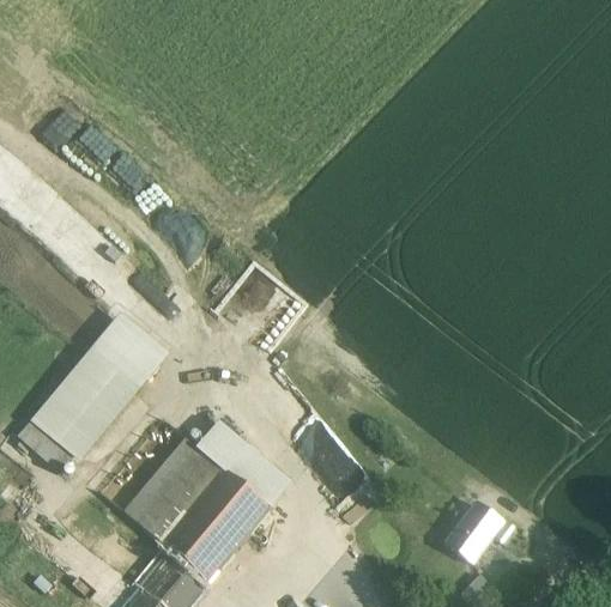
[(157,352),(116,317),(89,350),(129,384),(157,352)]
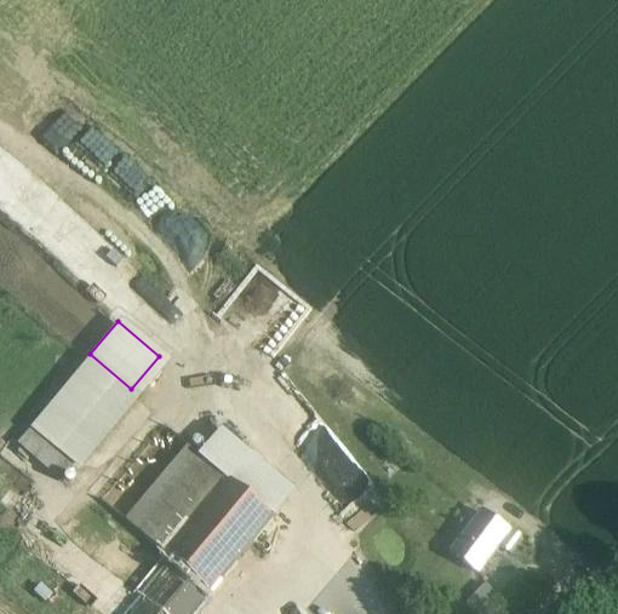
[(90,354),(17,439),(59,475),(131,389),(90,354)]
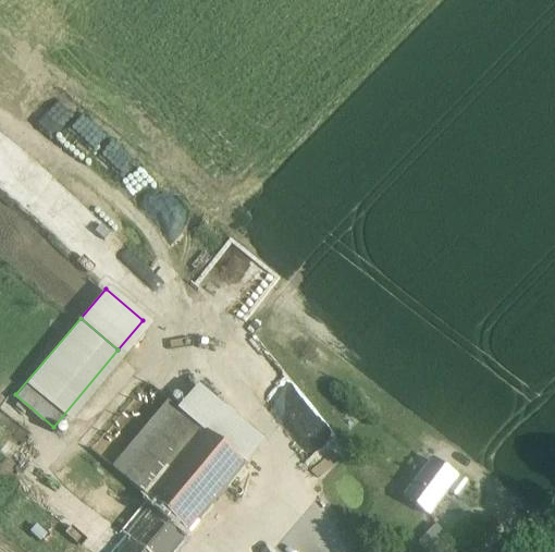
[(263,439),(196,383),(177,406),(201,426),(244,461),(263,439)]
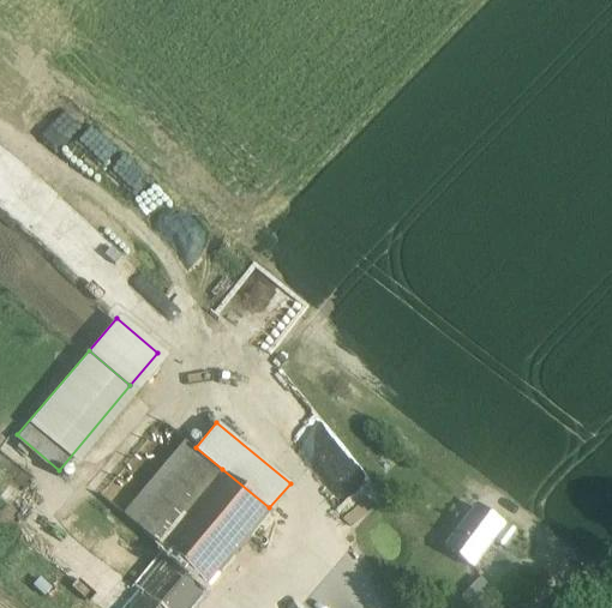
[(184,437),(121,511),(161,543),(222,469),(196,447),(184,437)]
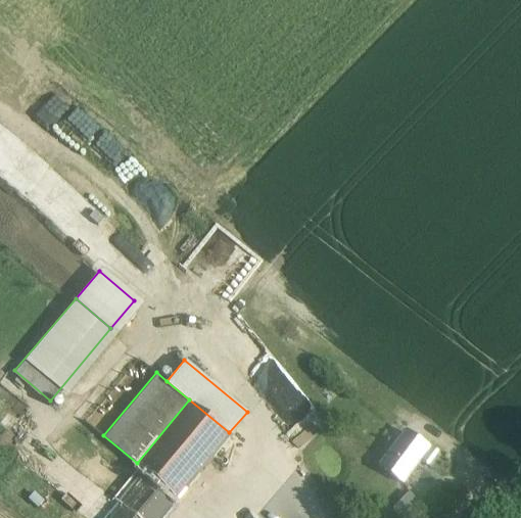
[(189,399),(137,463),(176,497),(229,432),(189,399)]
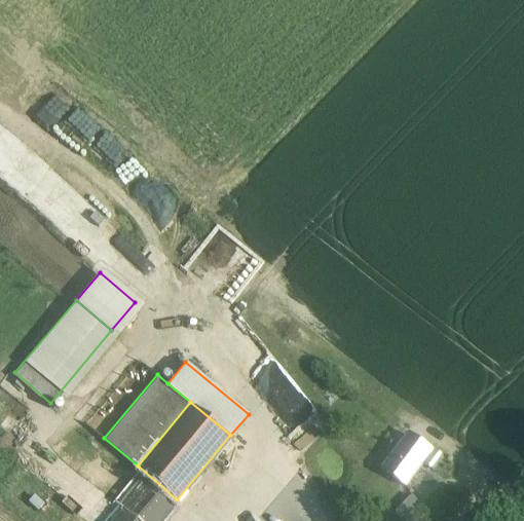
[(419,438),(406,428),(381,462),(405,480),(421,456),(429,445),(419,438)]
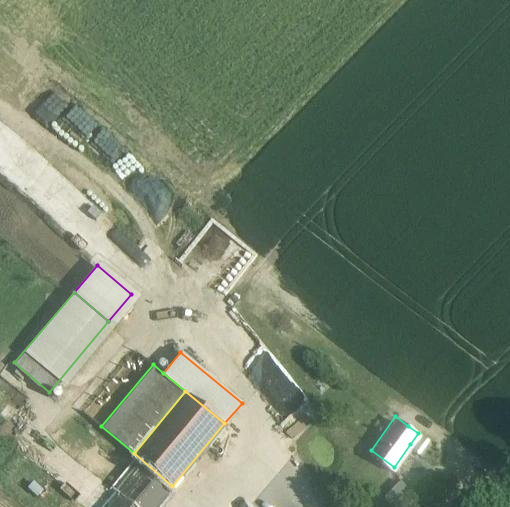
[(429,437),(410,423),(408,426),(418,433),(410,444),(419,451),(429,437)]
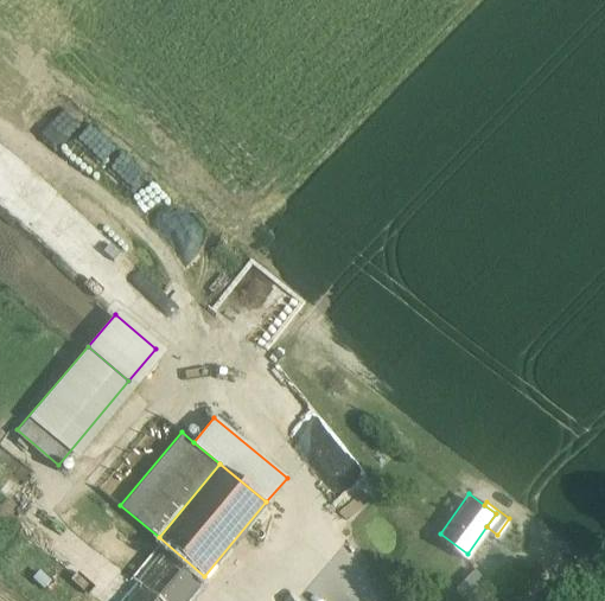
[(183,600),(204,576),(159,537),(128,575),(160,600),(183,600)]
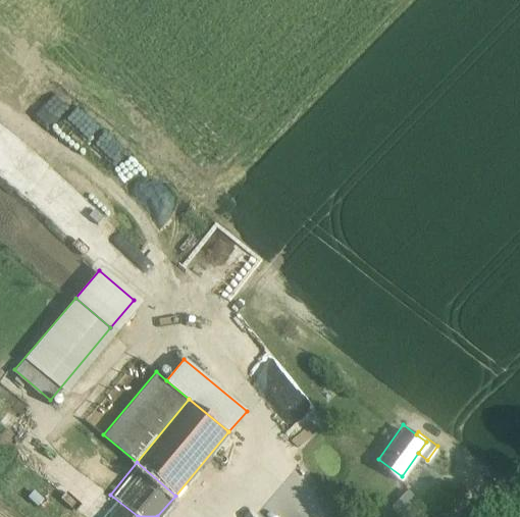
[(138,516),(110,495),(101,505),(111,514),(107,516),(138,516)]
